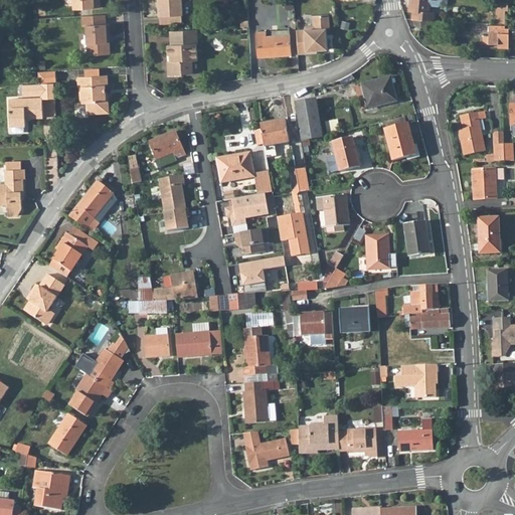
[(72,0),(73,11),(100,9),(99,0),(72,0)]
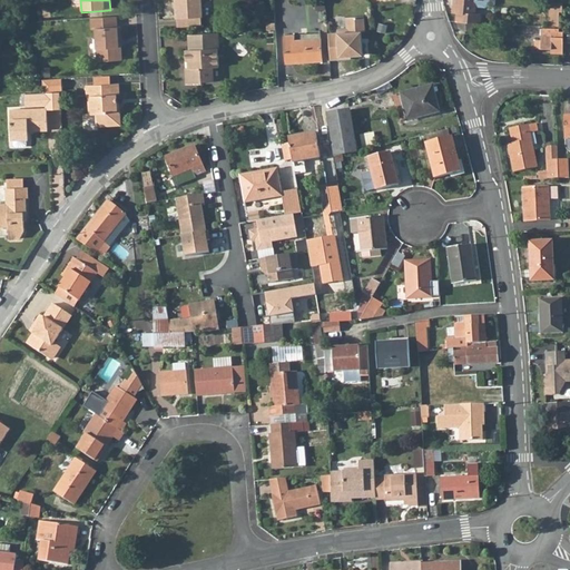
[(174,0),(175,20),(177,20),(200,19),(203,19),(200,0),(174,0)]
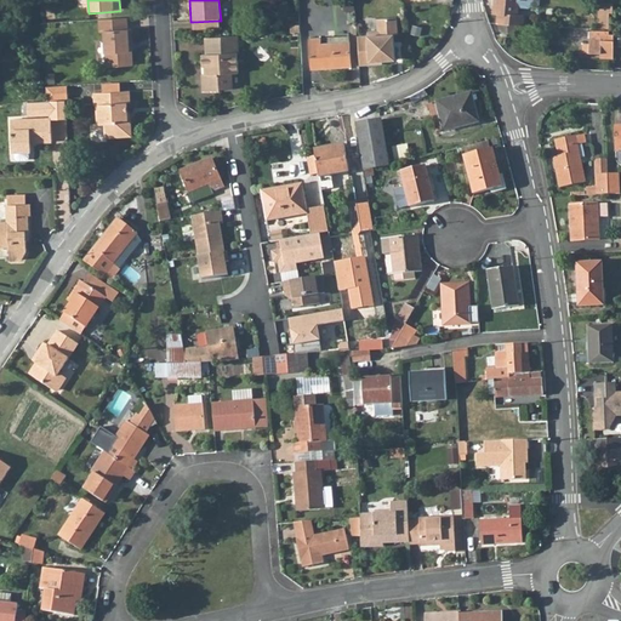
[(524,16),(518,15),(518,6),(529,7),(533,5),(533,0),(496,0),(495,12),(500,13),(499,24),(511,24),(523,24),(524,16)]
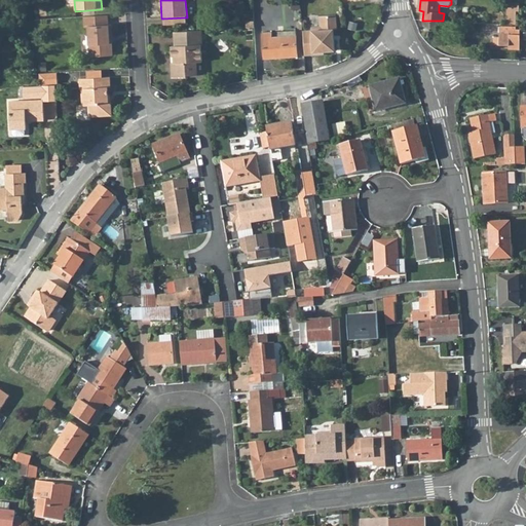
[(310,30),(302,31),(304,54),(324,53),(323,51),(334,50),(333,29),(336,28),(335,14),(318,15),(320,26),(310,27),(310,30)]
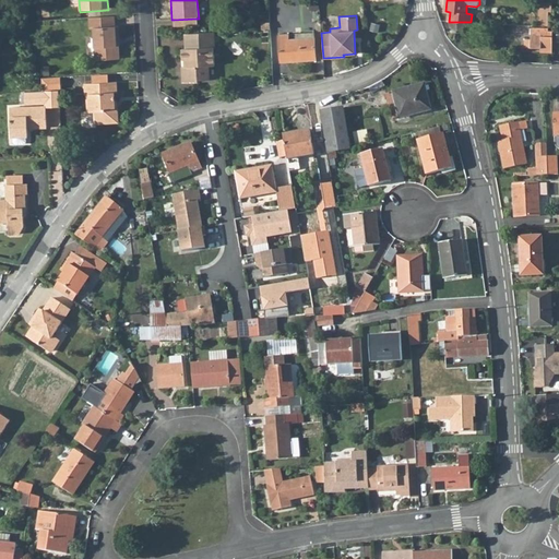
[(115,18),(88,20),(90,30),(93,30),(95,61),(119,60),(118,27),(115,27),(115,18)]
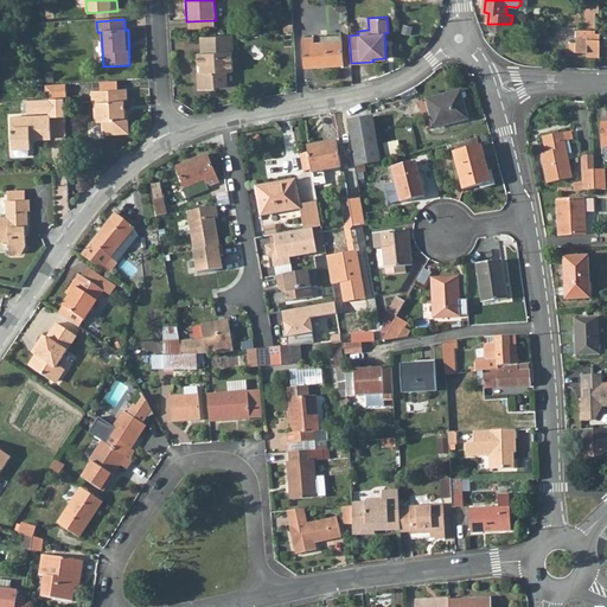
[(213,20),(189,21),(189,31),(213,30),(213,20)]
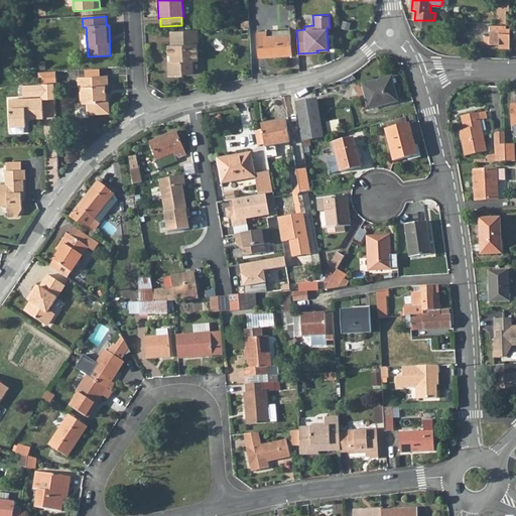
[(499,47),(510,47),(510,27),(506,27),(506,25),(491,24),(490,42),(499,42),(499,47)]
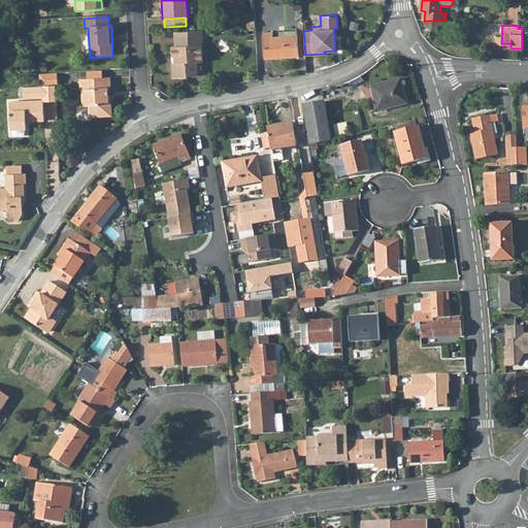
[(199,32),(174,33),(174,47),(171,47),(171,58),(174,58),(174,65),(172,65),(172,79),(187,79),(187,76),(197,75),(197,63),(203,63),(202,45),(200,45),(199,32)]
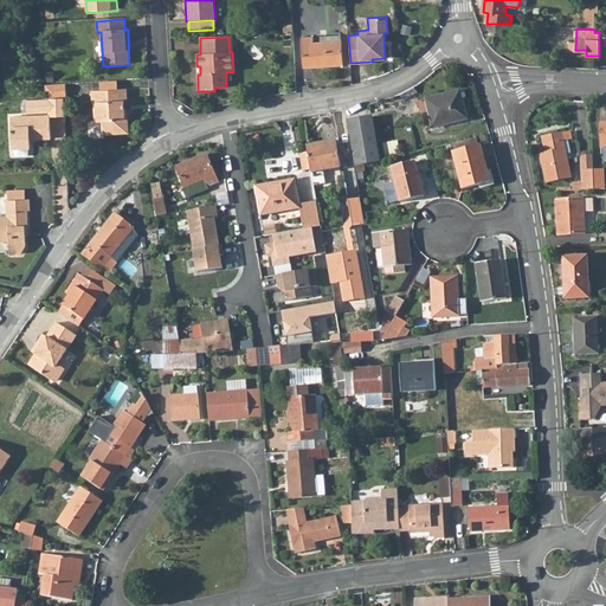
[(340,39),(303,43),(304,69),(342,65),(340,39)]
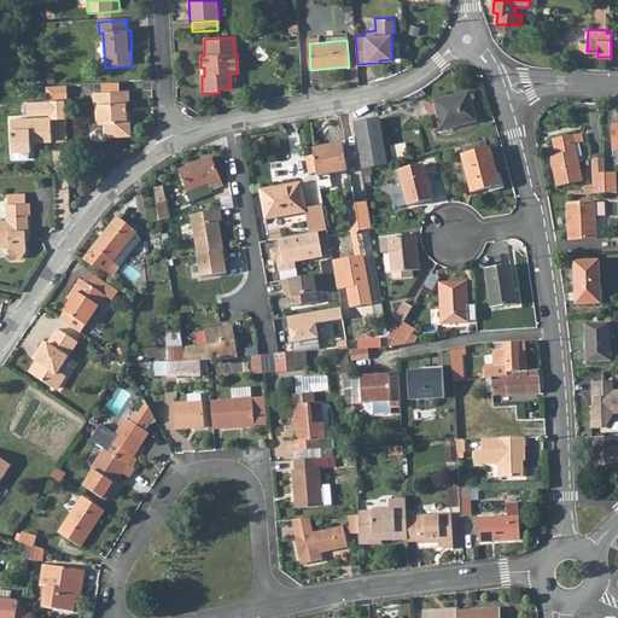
[(62,86),(46,87),(47,101),(63,100),(62,86)]
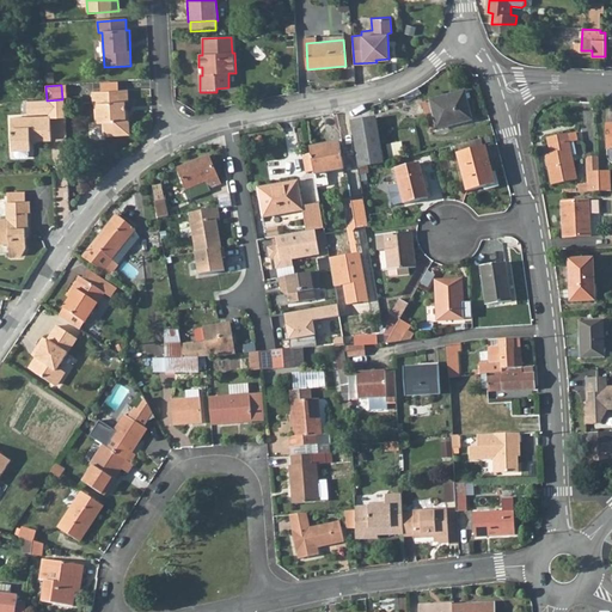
[(417,87),(403,96),(407,103),(421,96),(417,87)]
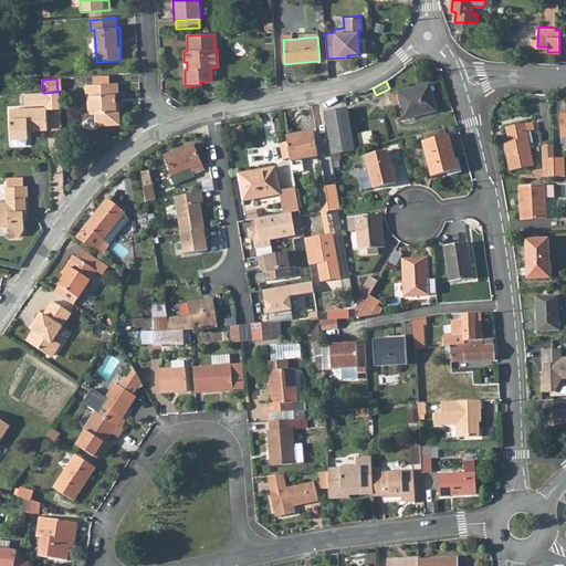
[(93,84),(85,85),(86,96),(88,96),(90,114),(96,114),(97,125),(121,124),(119,112),(116,109),(115,94),(118,94),(118,83),(111,84),(93,84)]
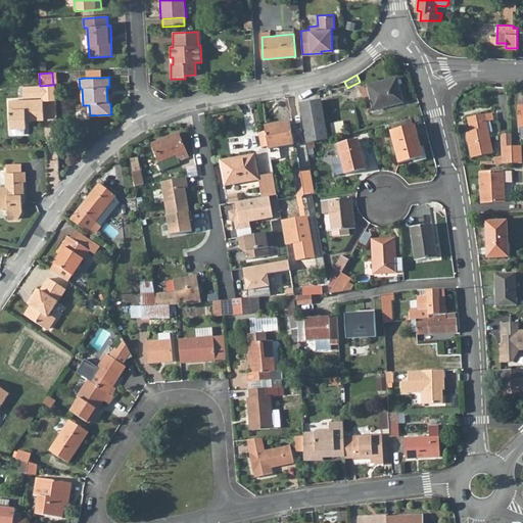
[(398,78),(367,86),(372,109),(402,102),(398,78)]
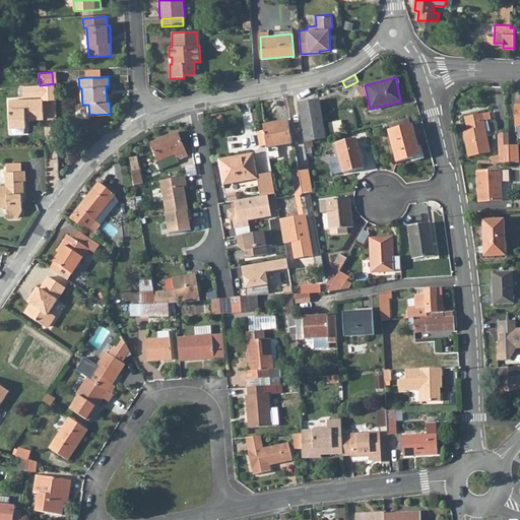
[(370,109),(365,85),(359,87),(364,111),(370,109)]
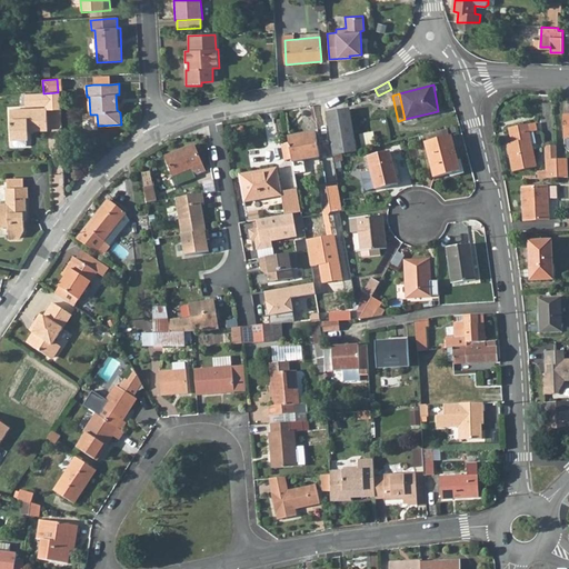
[(56,98),(48,98),(49,115),(57,115),(56,98)]
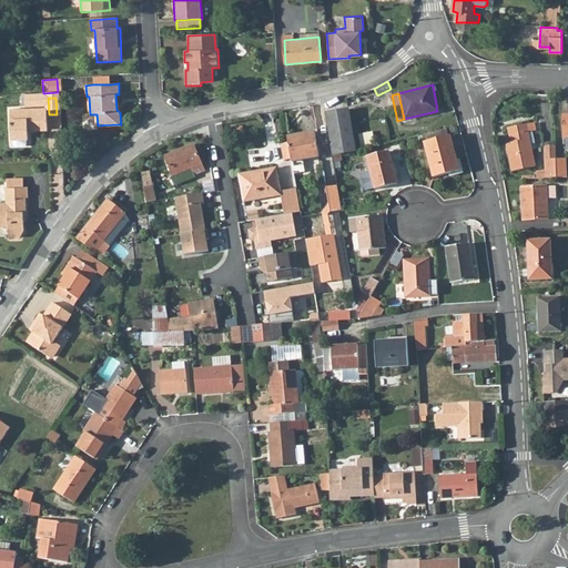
[(28,140),(27,133),(27,129),(31,129),(33,132),(46,132),(44,110),(9,111),(10,141),(13,141),(13,145),(16,149),(23,149),(27,145),(26,140),(28,140)]
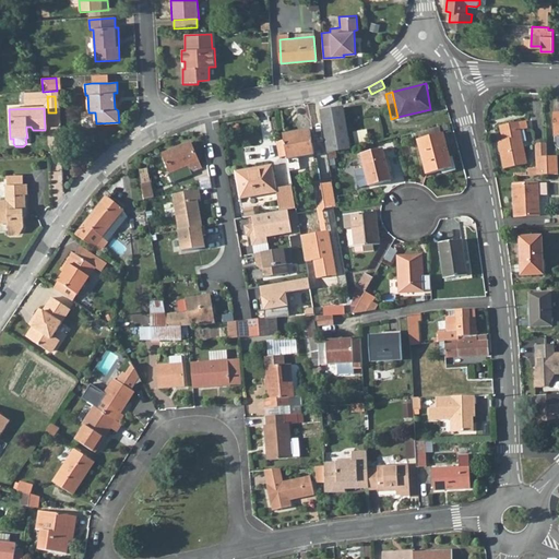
[(322,113),(329,155),(351,150),(344,108),(337,109),(334,109),(322,113)]
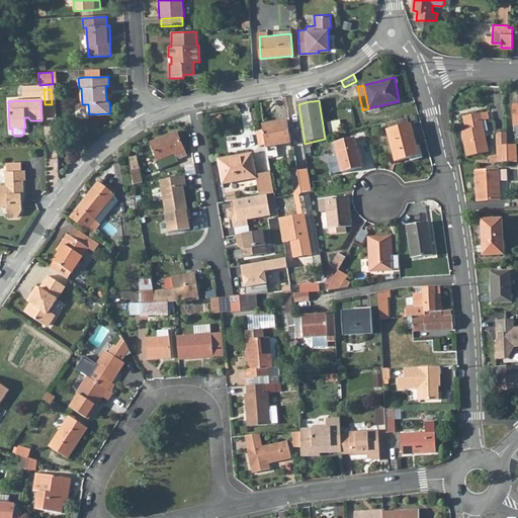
[(221,113),(210,115),(212,124),(222,122),(221,113)]
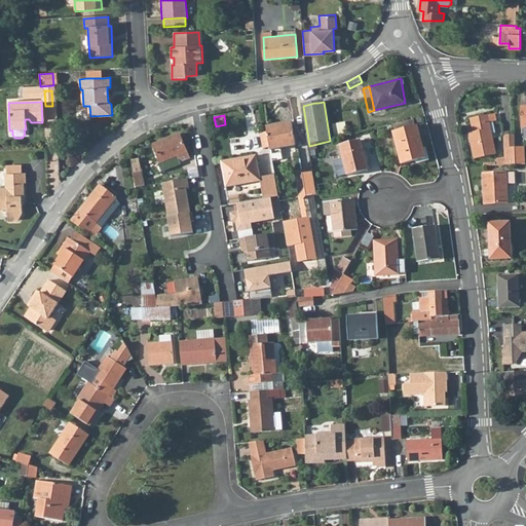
[(474,132),(467,134),(473,158),(493,154),(485,115),(468,119),(471,126),(472,126),(474,132)]
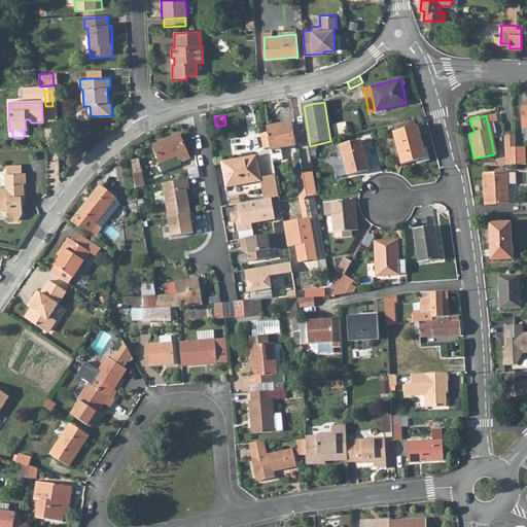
[(291,125),(267,129),(271,151),(295,148),(291,125)]
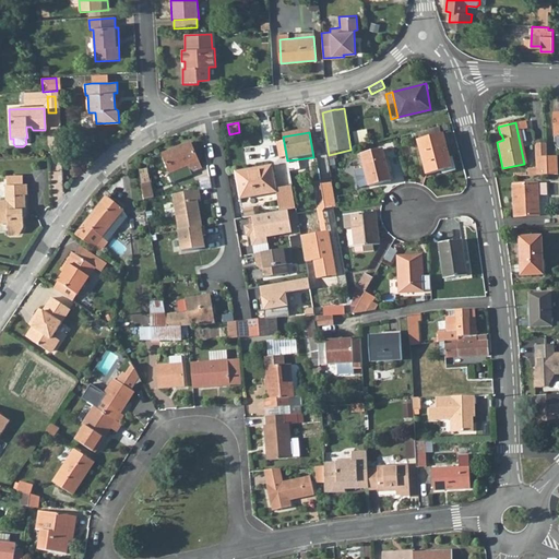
[(443,133),(417,140),(426,174),(452,168),(443,133)]
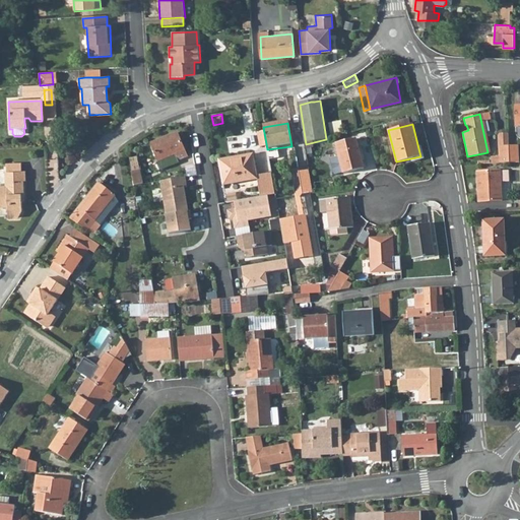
[(177,133),(151,144),(158,161),(175,155),(177,160),(187,157),(177,133)]
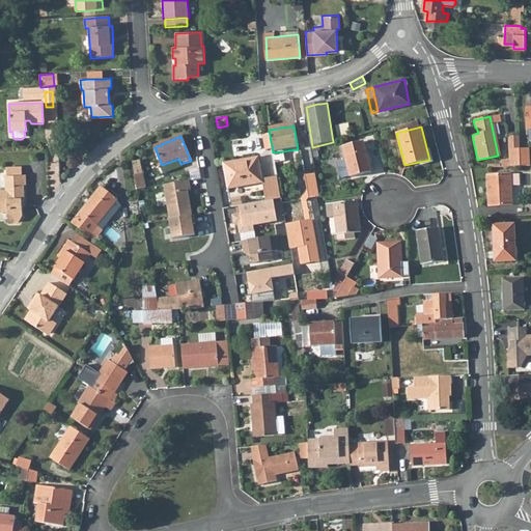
[(364,140),(342,145),(351,176),(371,171),(364,140)]
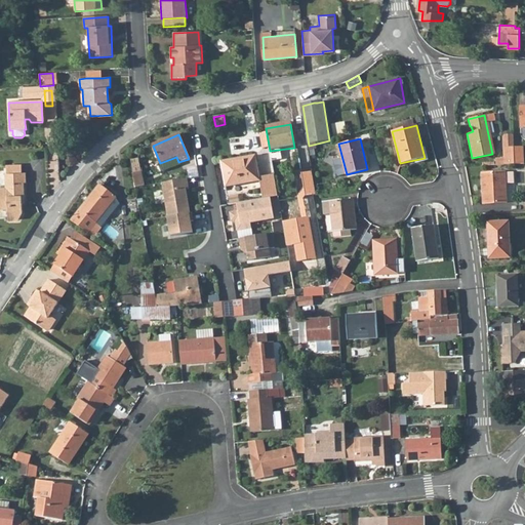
[(494,159),(494,165),(512,164),(512,148),(501,148),(502,159),(494,159)]
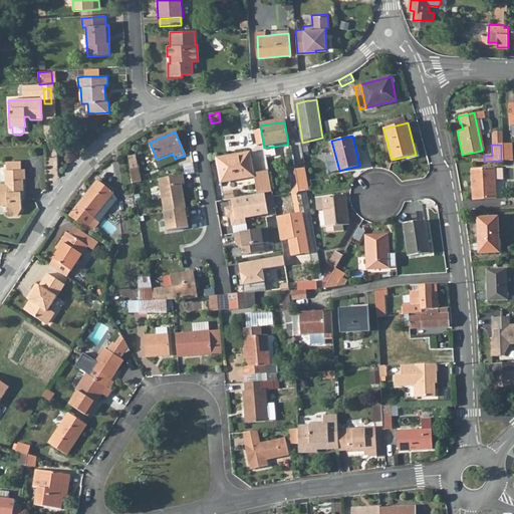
[(509,145),(501,145),(501,161),(510,161),(509,145)]
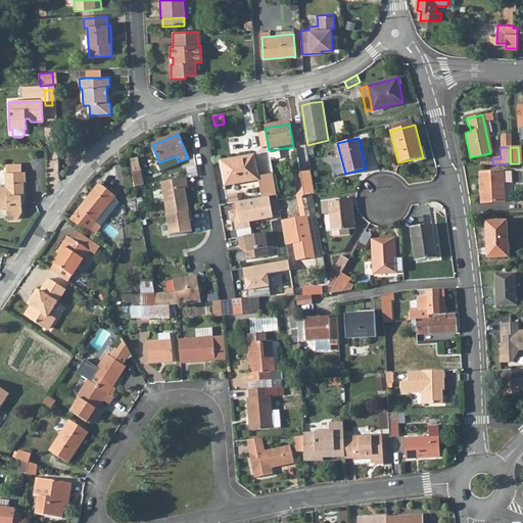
[(254,155),(220,161),(224,186),(258,180),(254,155)]
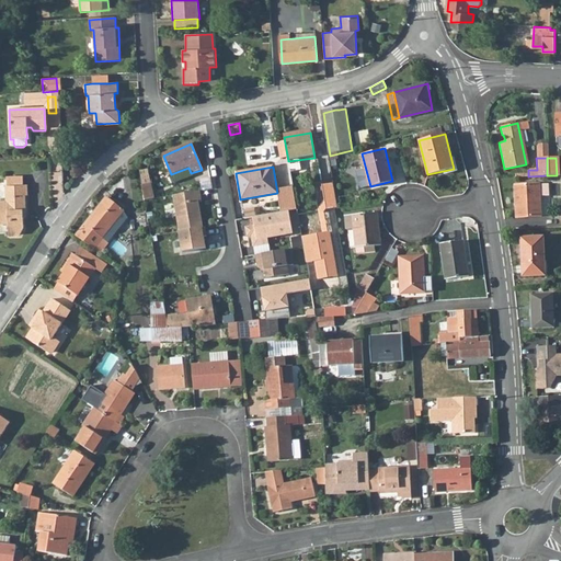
[(141,170),(147,199),(157,198),(151,169),(141,170)]
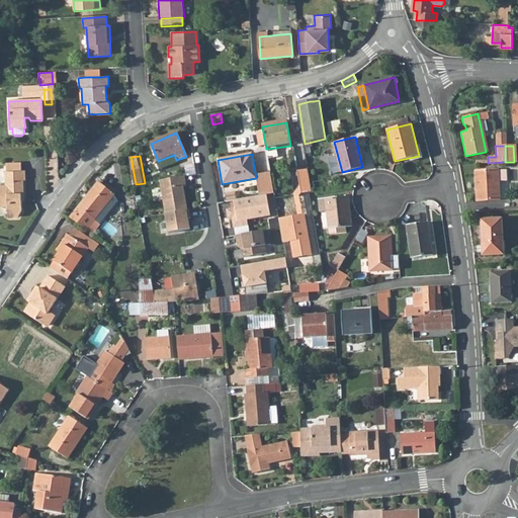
[(506,170),(473,172),(476,201),(499,199),(498,182),(506,181),(506,170)]
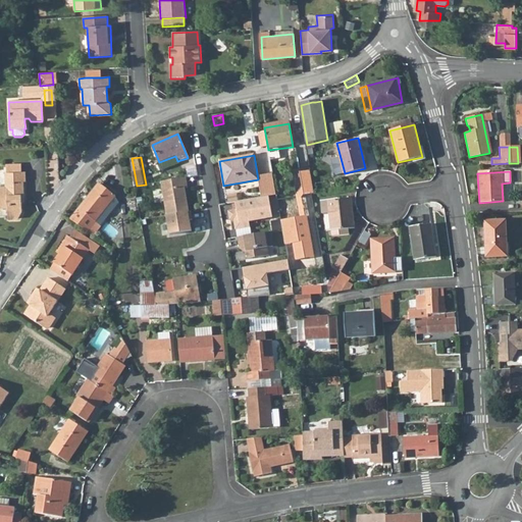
[(21,173),(7,174),(6,174),(6,189),(0,188),(0,209),(7,209),(7,220),(17,220),(21,215),(21,205),(20,198),(23,197),(23,183),(27,183),(25,173),(21,173)]
